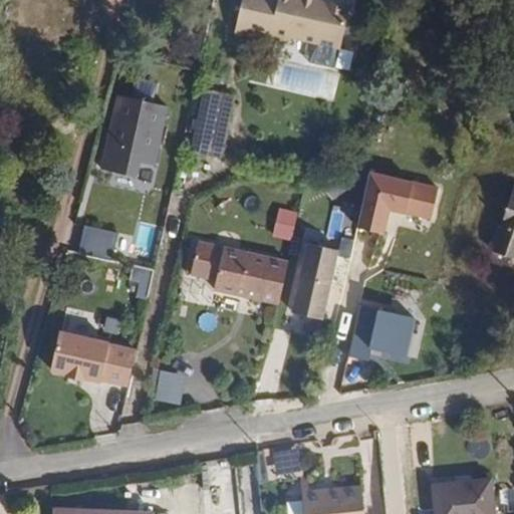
[(340,51),(351,0),(350,0),(325,0),(325,4),(312,1),(312,0),(242,0),(235,34),(271,42),(272,36),(291,40),(340,51)]
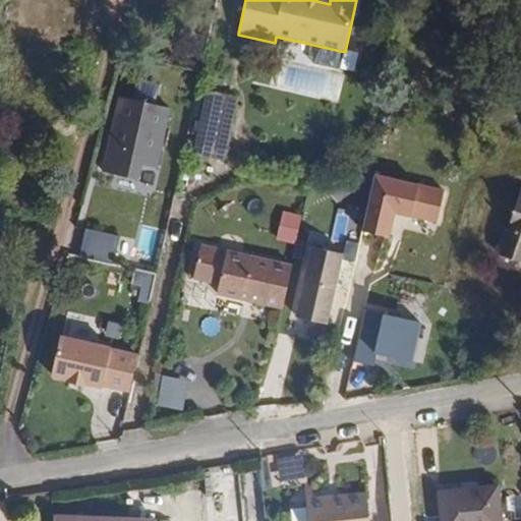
[(294,47),(295,41),(276,37),(275,43),(294,47)]
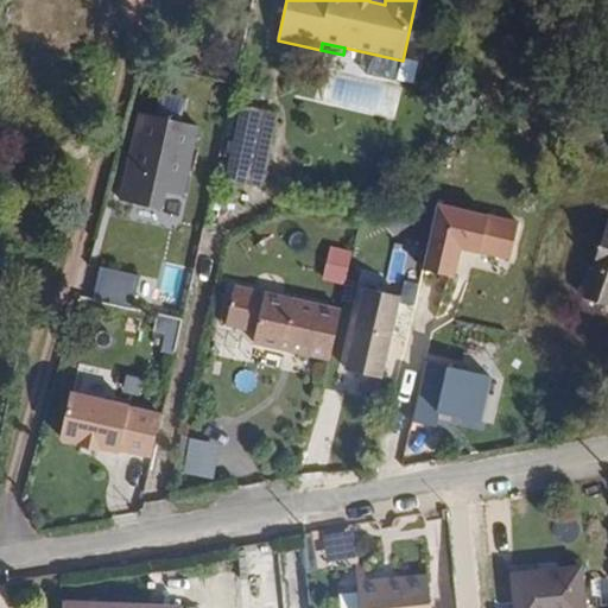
[(182,197),(198,127),(140,114),(131,154),(143,157),(138,175),(127,172),(121,201),(160,210),(164,194),(182,197)]
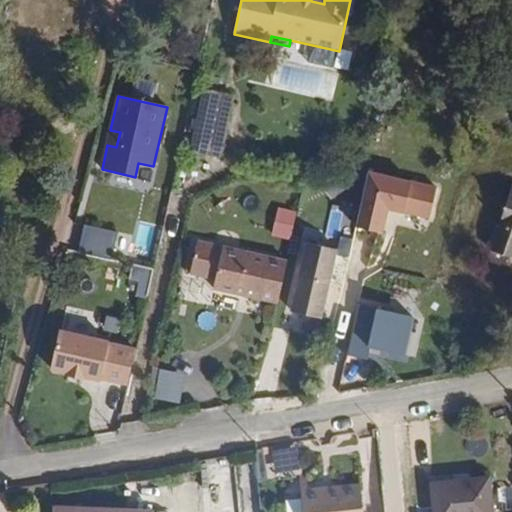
[(224,163),(234,102),(204,96),(194,159),(224,163)]
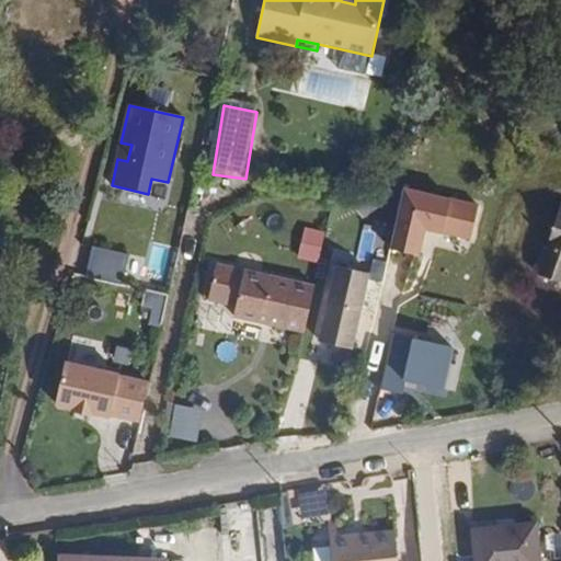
[(127,161),(132,145),(121,142),(117,159),(127,161)]
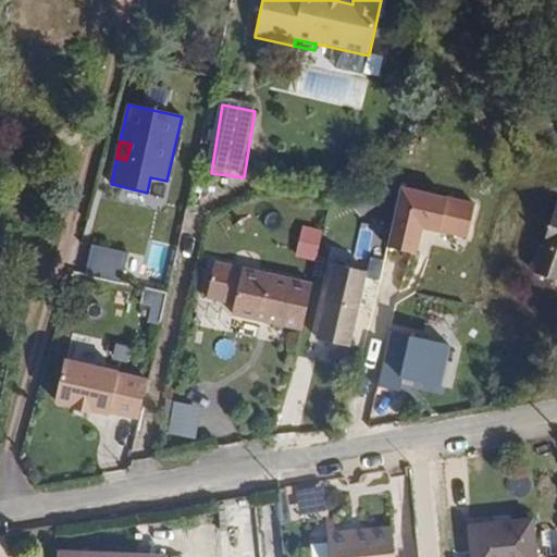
[(470,201),(401,186),(387,247),(418,254),(423,229),(462,236),(470,201)]
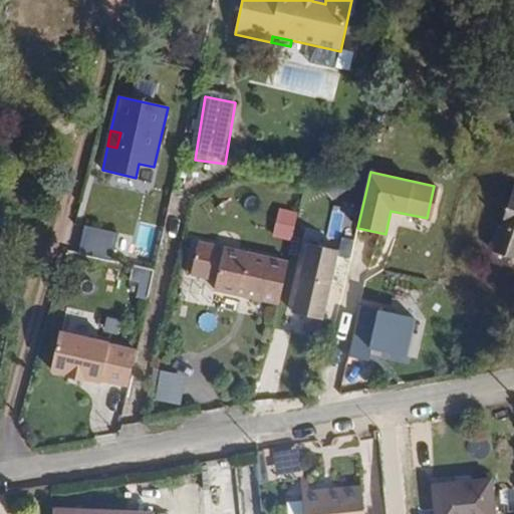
[(513,187),(512,187),(488,250),(513,259),(513,258),(513,187)]
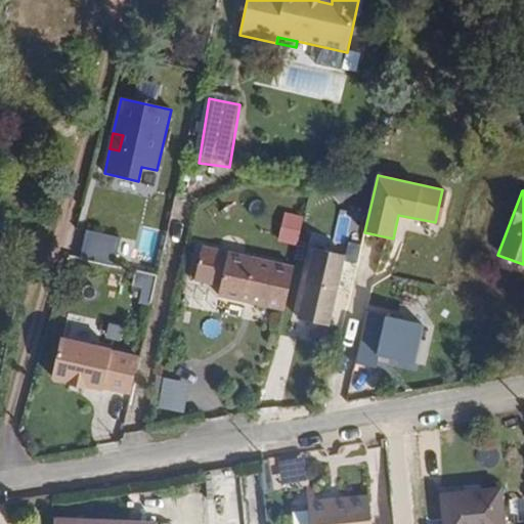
[(302,313),(308,252),(205,242),(200,291),(220,292),(218,305),(302,313)]
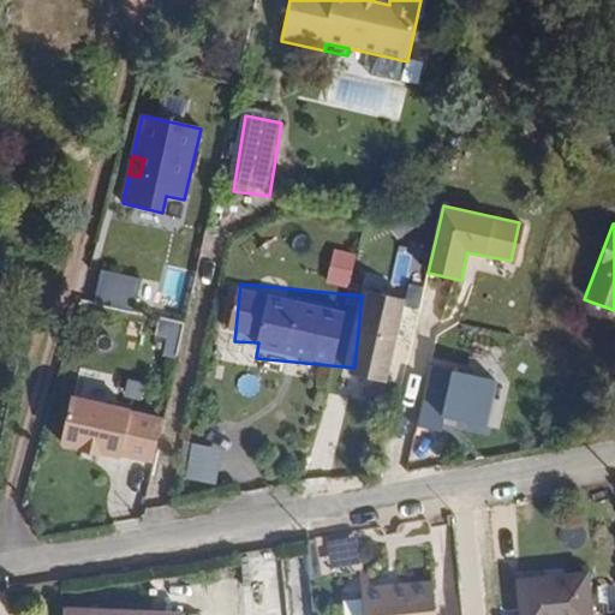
[(171,316),(166,351),(180,353),(185,318),(171,316)]
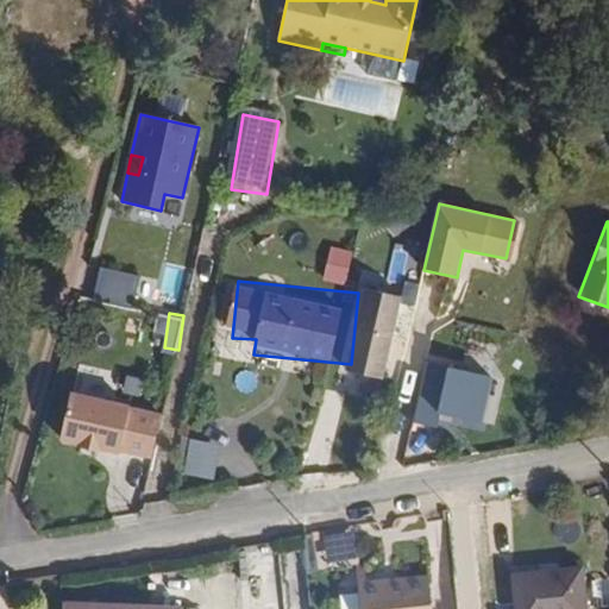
[(493,380),(450,369),(439,410),(482,421),(493,380)]
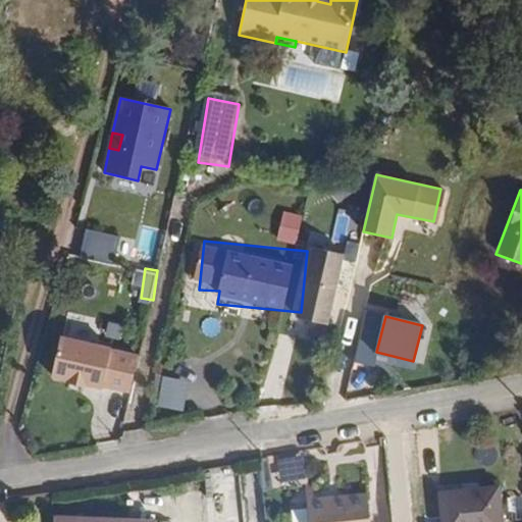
[(132,394),(140,358),(112,351),(112,348),(63,336),(54,377),(69,381),(71,382),(86,386),(89,384),(102,388),(105,387),(132,394)]
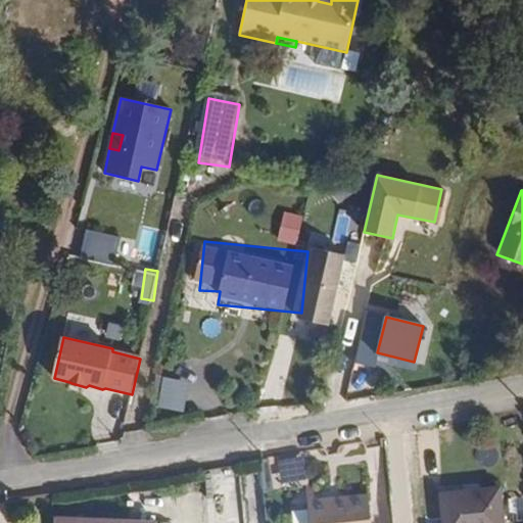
[(188,408),(190,378),(163,376),(161,406),(188,408)]
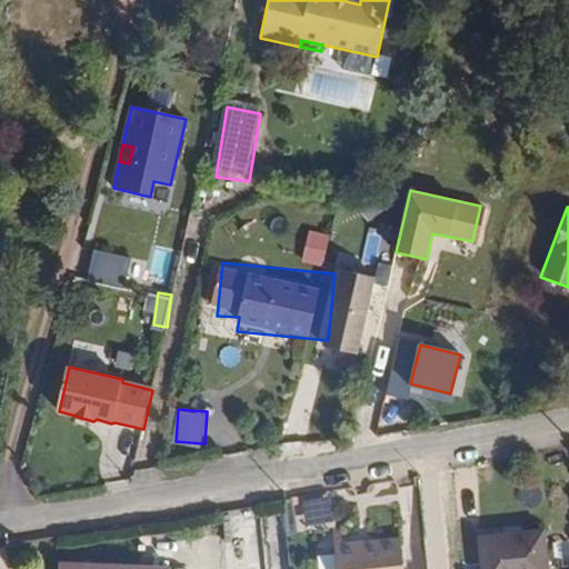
[(305,501),(310,526),(337,519),(331,495),(305,501)]
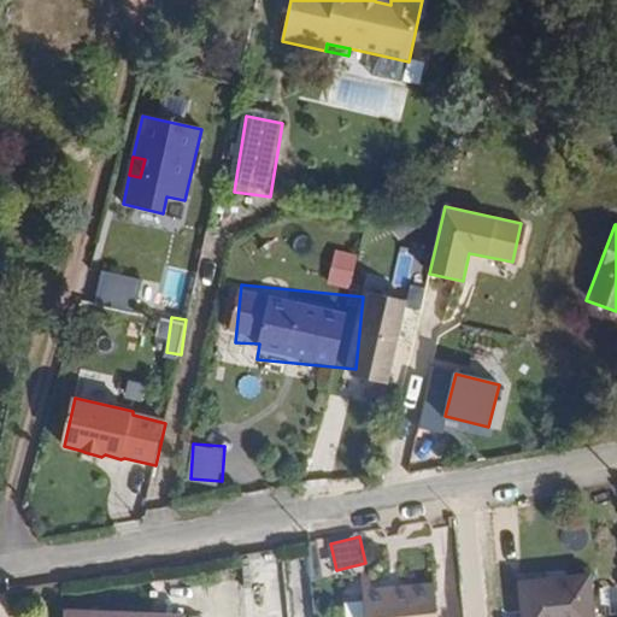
[(600,616),(595,566),(524,575),(527,616),(600,616)]
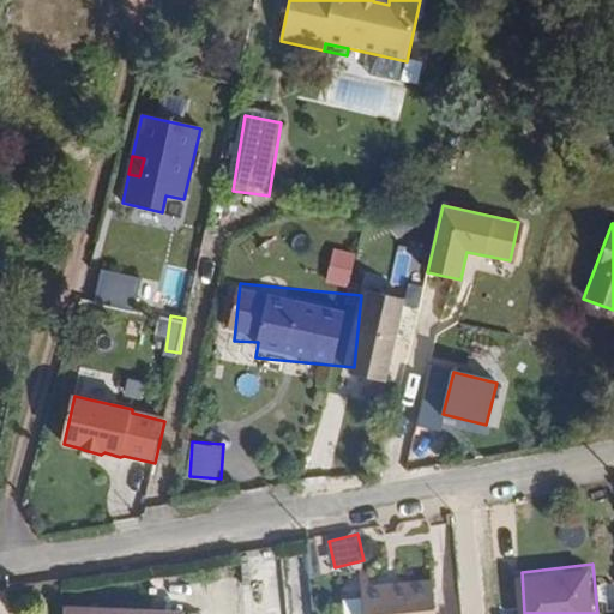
[(437,613),(434,570),(362,575),(365,613),(437,613)]
